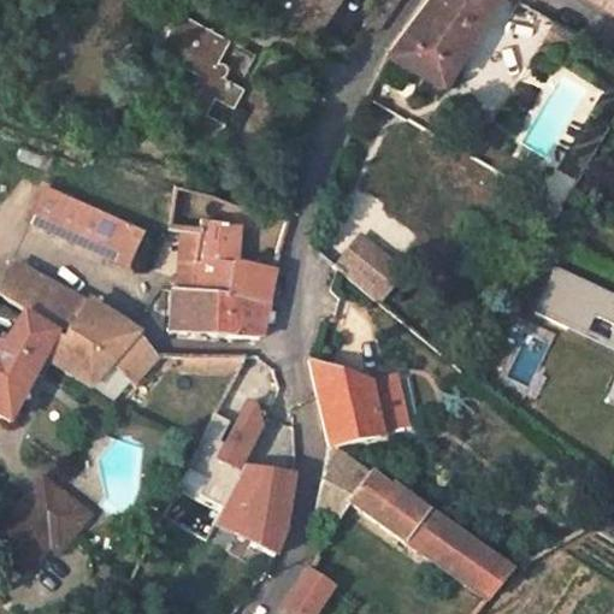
[(252,0),(251,3),(311,34),(332,0),(252,0)]
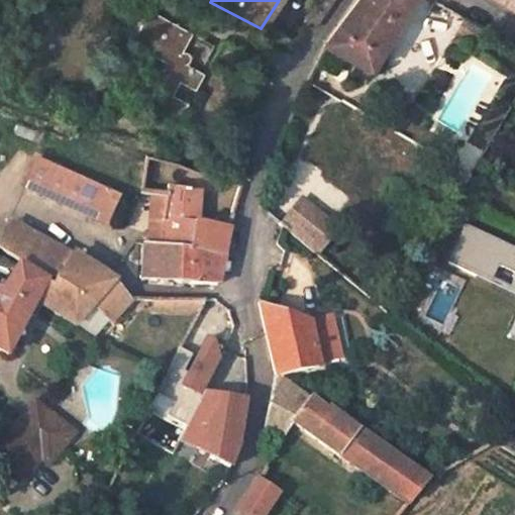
[(357,0),(326,45),(371,72),(410,0),(357,0)]
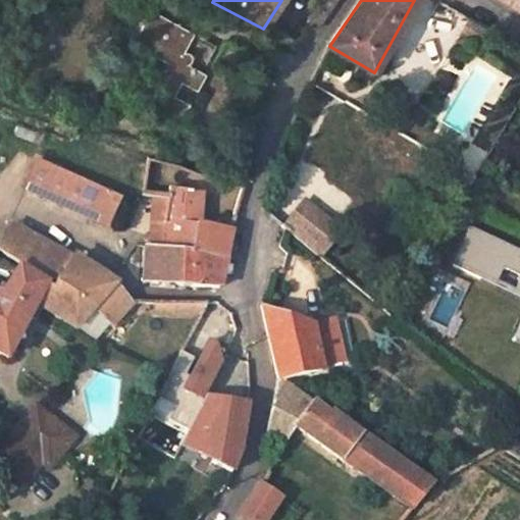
[(505,0),(519,8),(519,0),(505,0)]
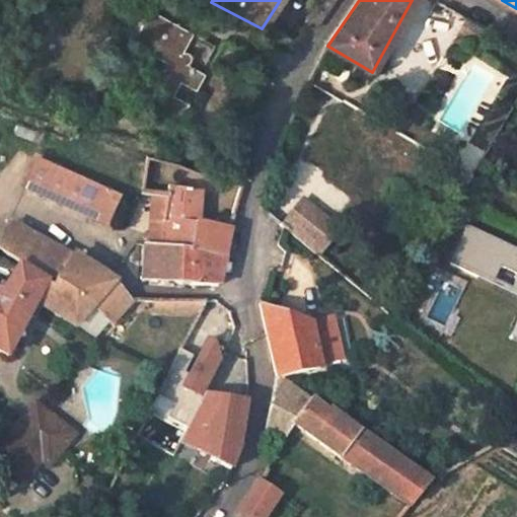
[(144,103),(178,121),(189,102),(172,95),(179,81),(195,89),(206,70),(203,69),(217,42),(149,6),(131,42),(167,62),(164,67),(159,67),(156,68),(152,72),(151,74),(151,80),(154,84),(144,103)]
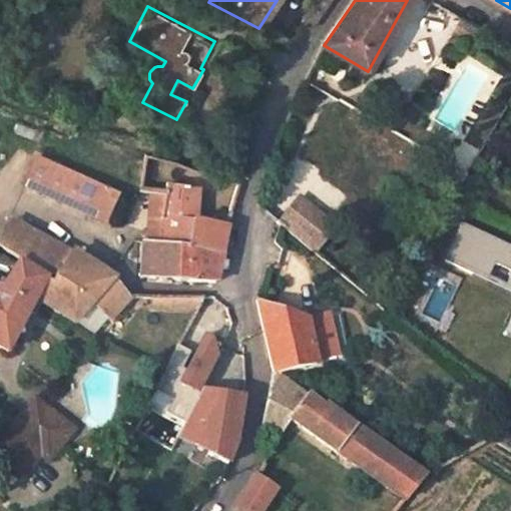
[(229,224),(197,217),(211,172),(181,157),(147,153),(141,186),(166,194),(165,217),(163,243),(194,247),(223,252),(229,224)]
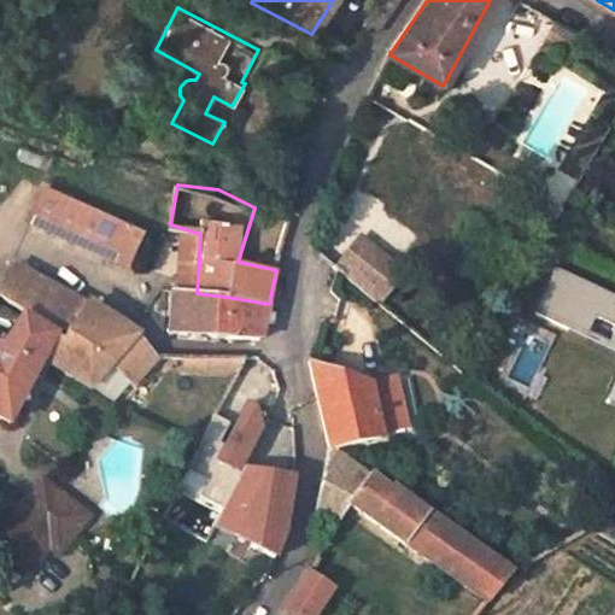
[(46,187),(33,221),(152,275),(156,250),(186,257),(199,262),(200,234),(170,224),(154,233),(46,187)]
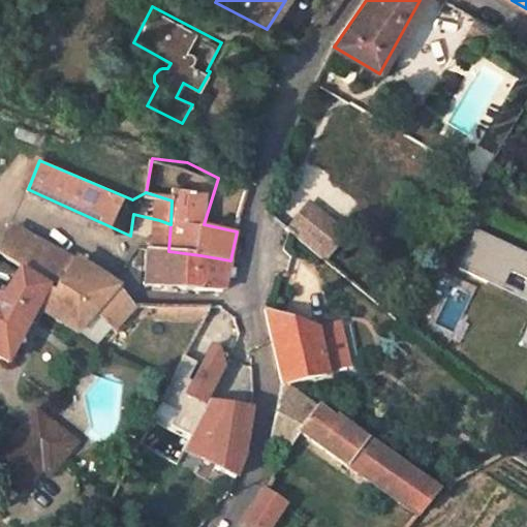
[(285,225),(324,257),(347,229),(308,197),(285,225)]
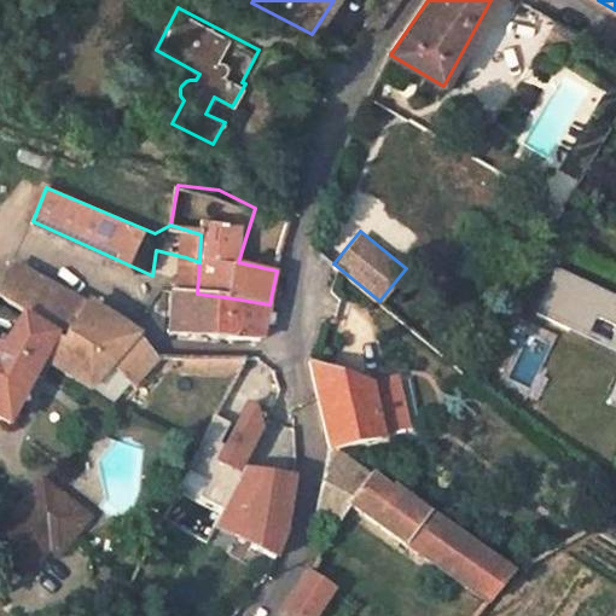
[(186,257),(182,291),(197,294),(199,262),(186,257)]
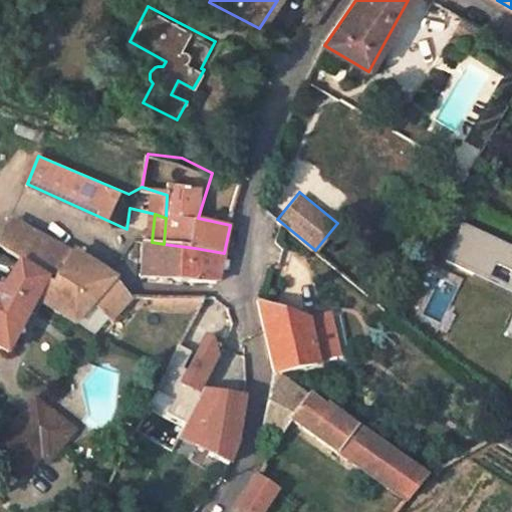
[(74,254),(13,219),(0,243),(59,279),(58,282),(47,277),(35,298),(77,323),(94,303),(115,279),(99,266),(75,252),(74,254)]
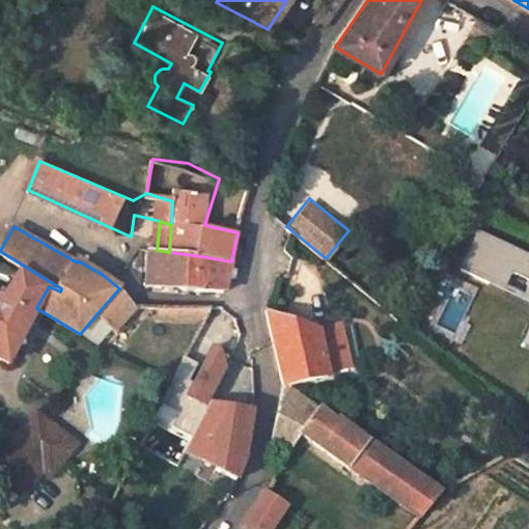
[(528,260),(528,253),(481,230),(463,268),(492,282),(493,279),(506,285),(513,272),(528,278),(528,284),(524,295),(528,296),(528,260)]
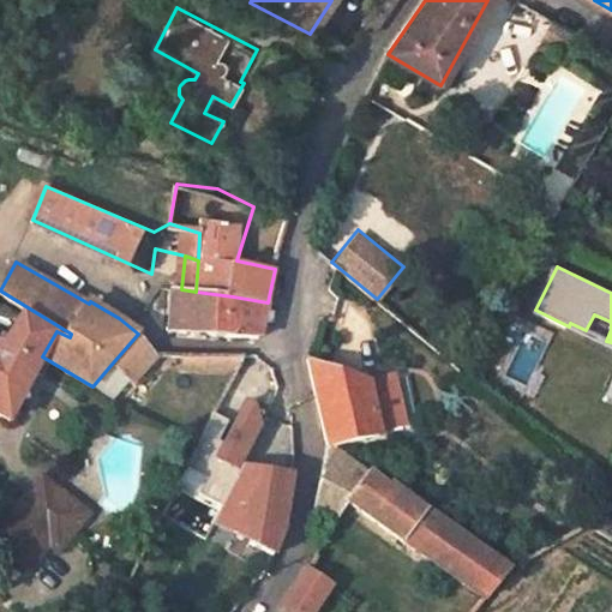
[(175,288),(174,331),(229,336),(233,297),(196,292),(181,289),(175,288)]
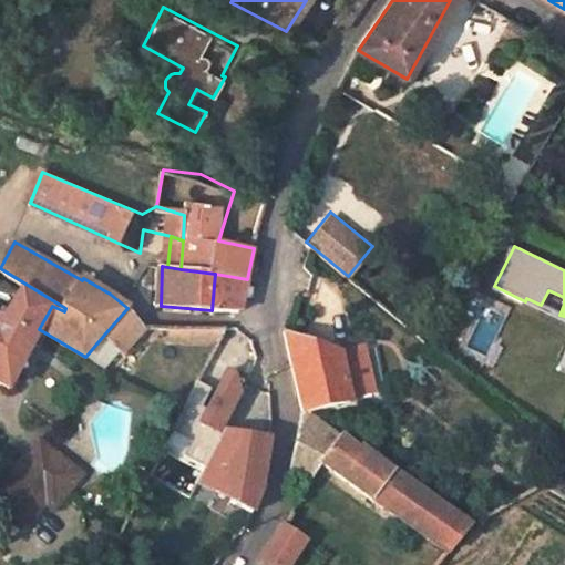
[(212,310),(240,311),(247,279),(215,274),(212,310)]
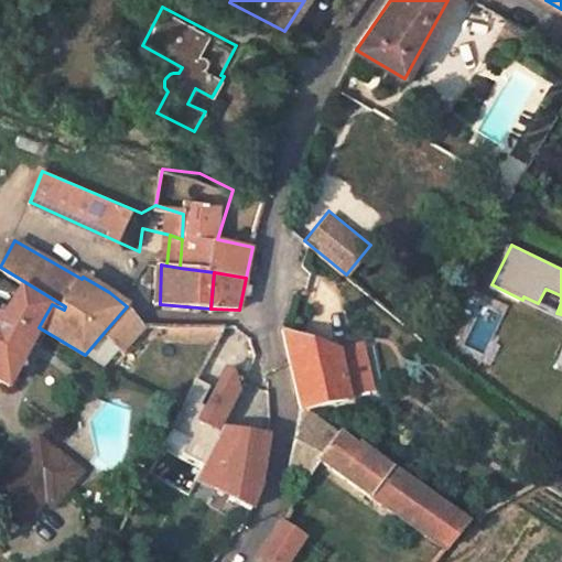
[(0,380),(8,386),(39,327),(52,304),(23,287),(10,310),(0,304),(0,380)]
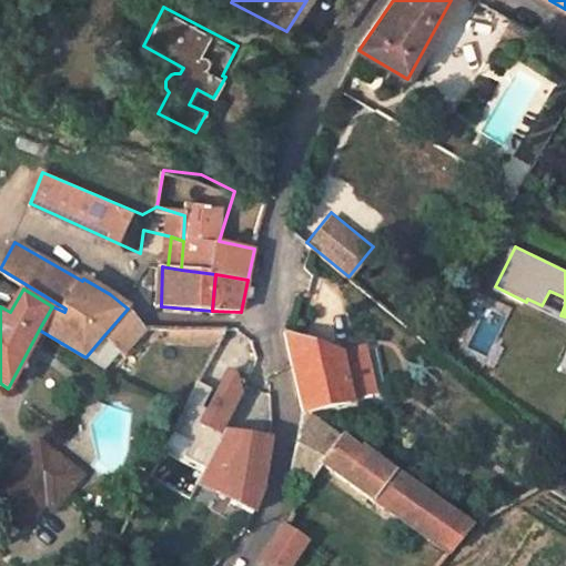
[(142,325),(128,309),(104,335),(122,350),(128,343),(142,325)]
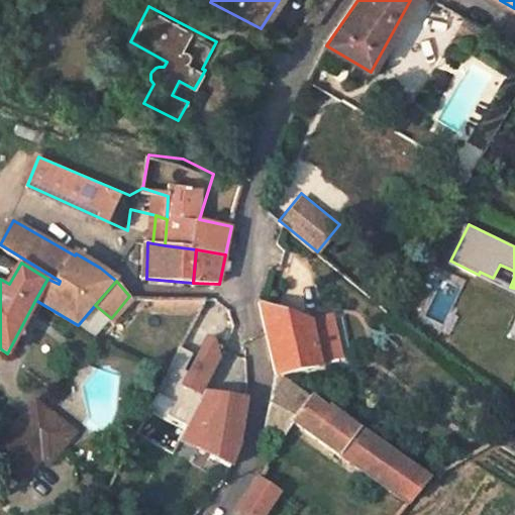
[(116,312),(127,321),(147,296),(129,296),(116,312)]
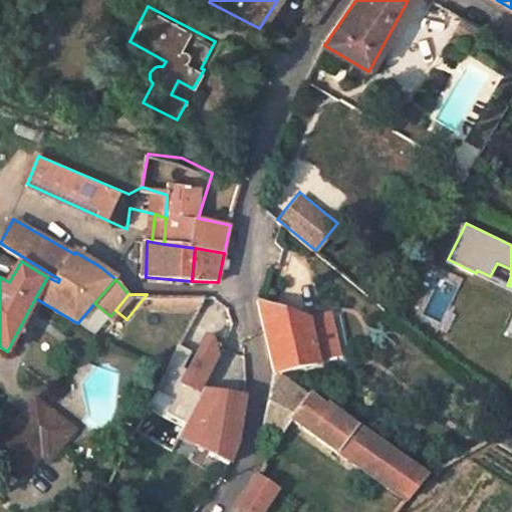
[(261,303),(276,373),(318,367),(308,319),(261,303)]
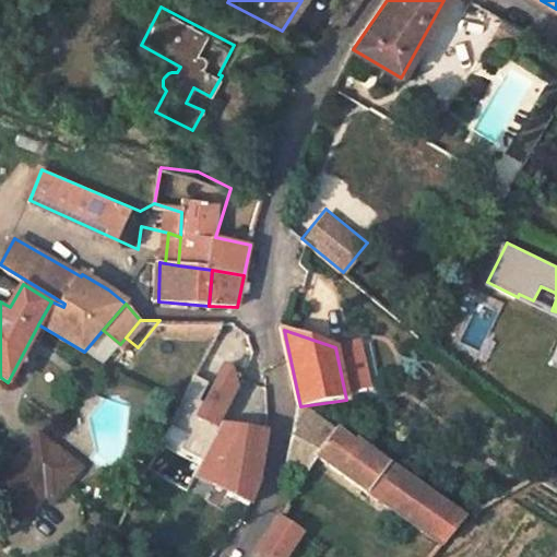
[(367,384),(358,342),(335,347),(344,390),(367,384)]
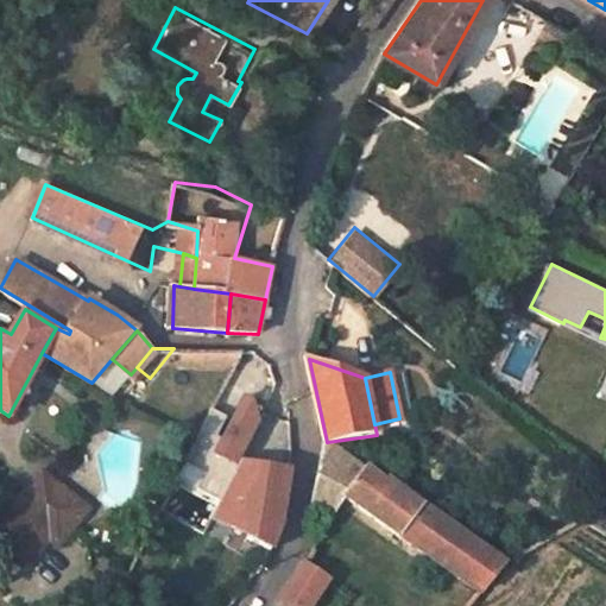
[(233,395),(209,452),(239,465),(264,408),(233,395)]
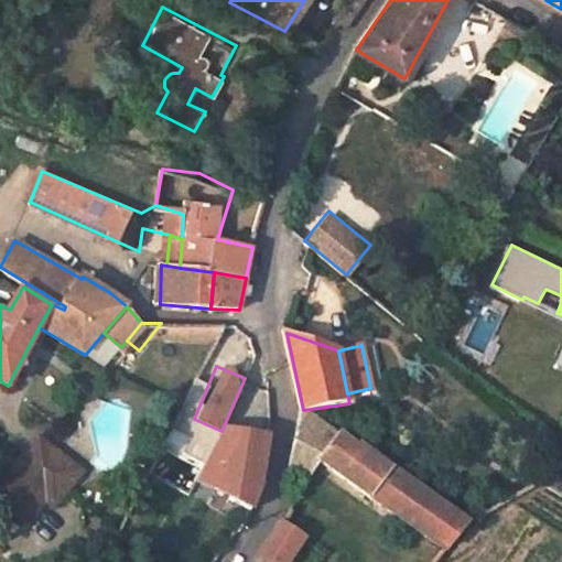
[(270,384),(245,382),(246,409),(245,424),(270,424),(270,384)]
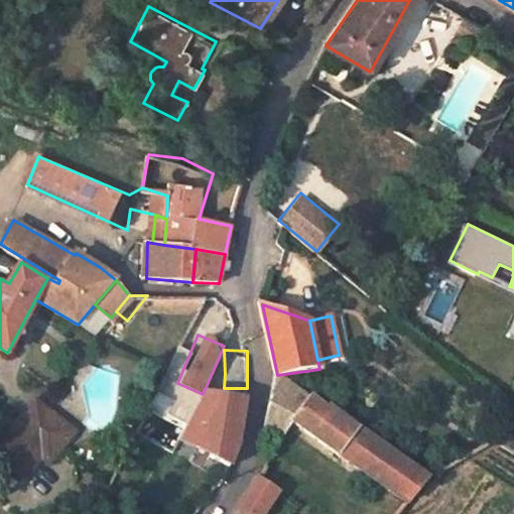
[(327,411),(281,375),(277,375),(267,428),(285,441),(293,423),(409,503),(430,477),(329,408),(327,411)]
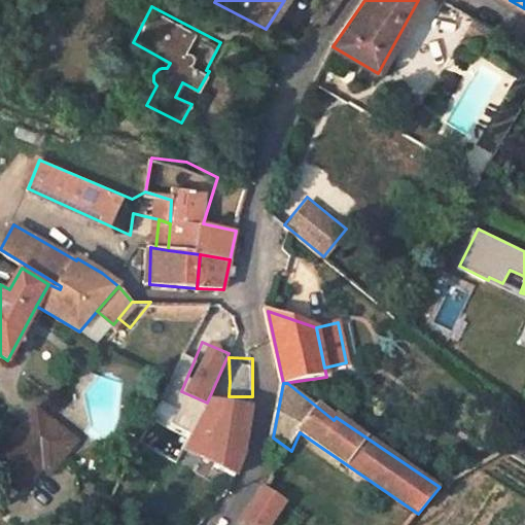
[(233,473),(253,405),(219,394),(198,462),(233,473)]
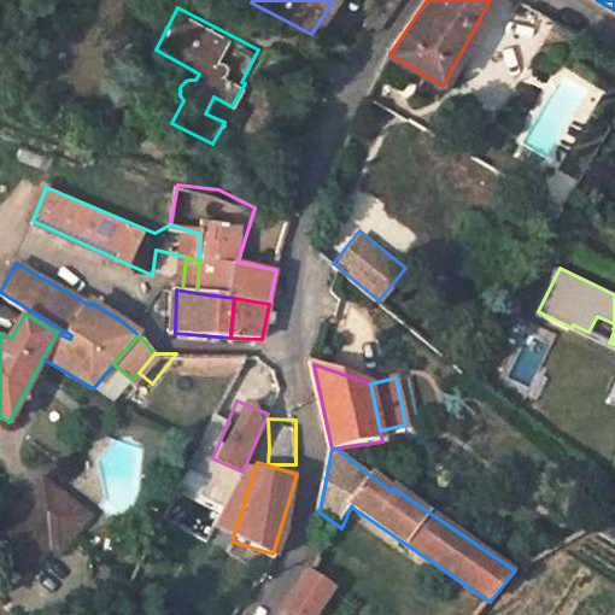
[(100,504),(50,472),(29,504),(24,510),(64,537),(75,543),(100,504)]
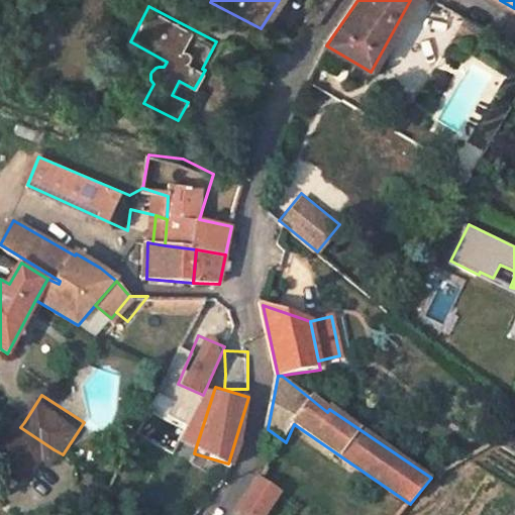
[(20,427),(2,456),(35,478),(54,449),(20,427)]
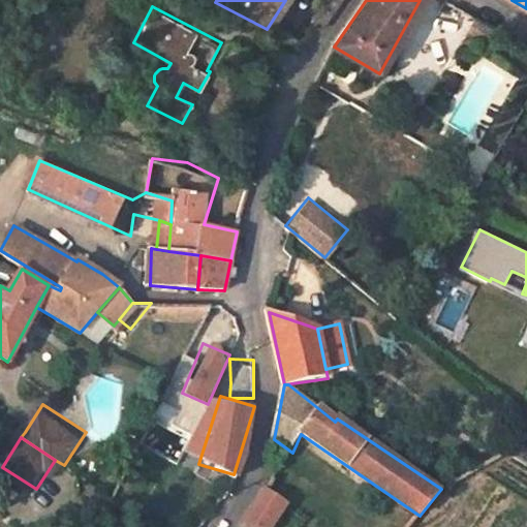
[(270,526),(285,505),(267,492),(242,526),(270,526)]
